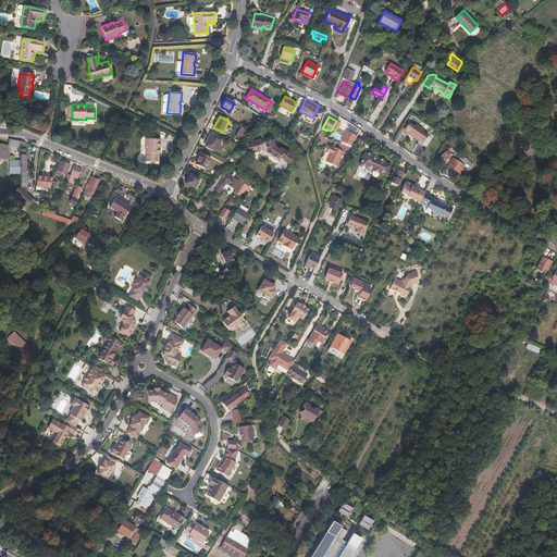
[(408,123),(403,130),(408,134),(409,132),(415,135),(413,136),(419,140),(422,143),(426,135),(420,131),(422,128),(415,124),(413,126),(408,123)]
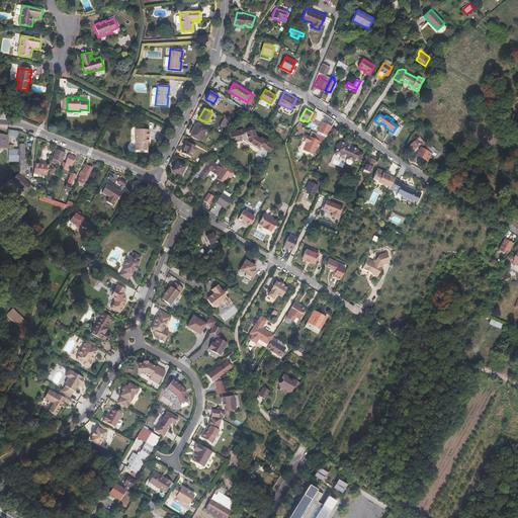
[(228,128),(233,122),(225,116),(222,121),(225,123),(224,125),(228,128)]
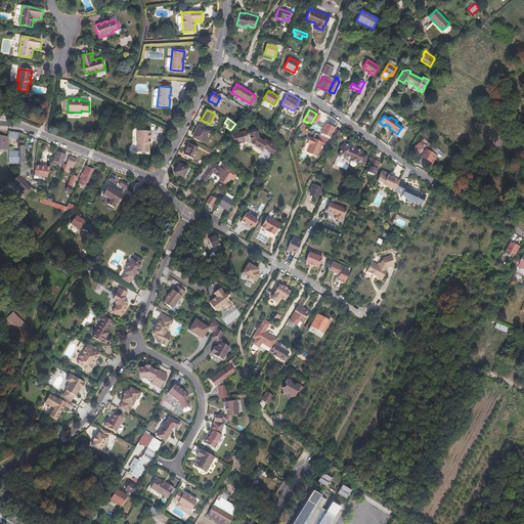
[(337,127),(326,122),(321,132),(332,137),(333,134),(336,129),(337,127)]
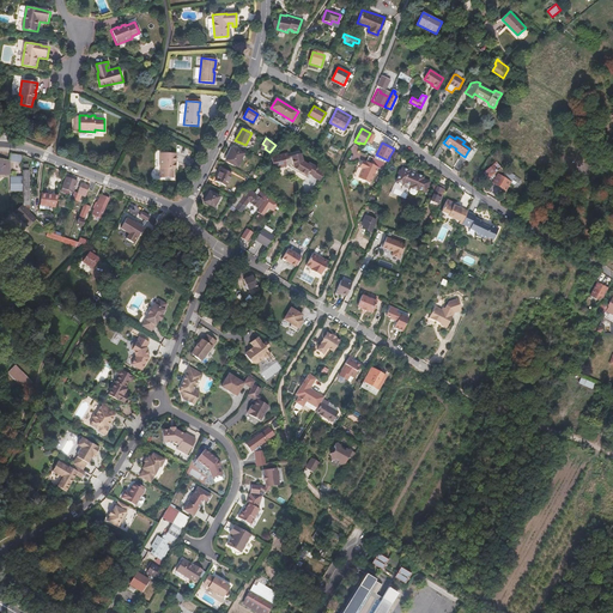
[(244,153),(232,147),(226,161),(237,167),(244,153)]
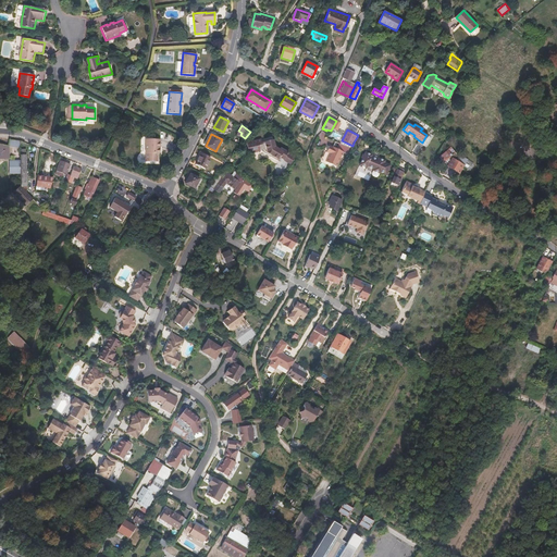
[(422,143),(419,140),(418,141),(424,146),(431,137),(426,135),(422,143)]
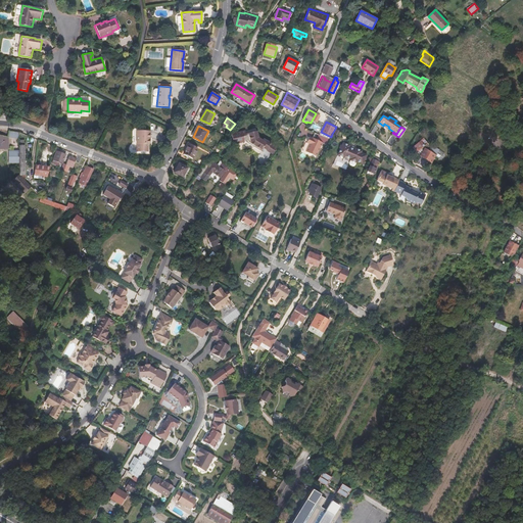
[(150,131),(136,131),(136,143),(138,143),(137,152),(147,152),(147,144),(150,144),(150,140),(149,140),(149,138),(150,138),(150,131)]
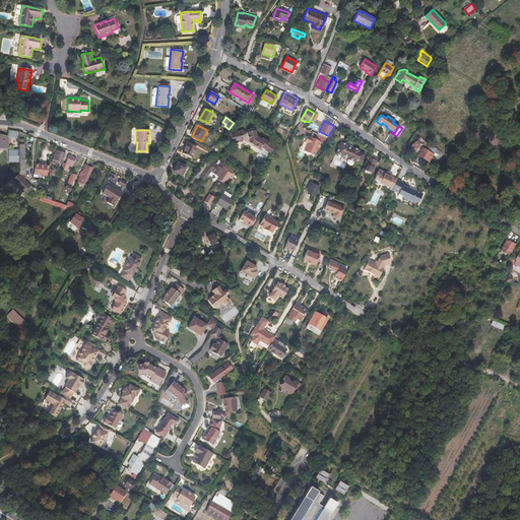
[(244,140),(247,140),(245,132),(244,130),(231,133),(233,143),(244,140)]
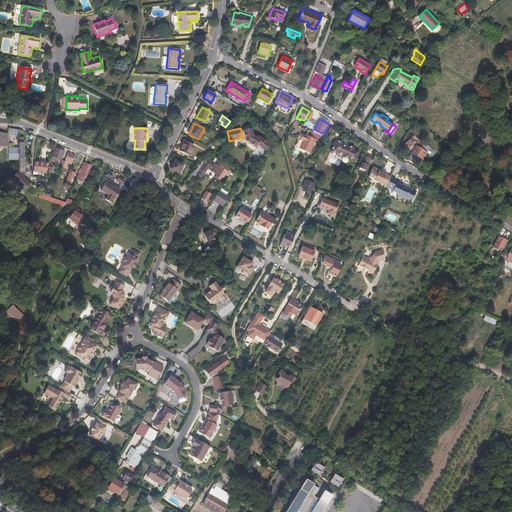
[(265,140),(266,139),(258,135),(258,136),(257,137),(253,135),(253,133),(252,128),(243,130),(245,137),(246,140),(250,142),(249,144),(256,148),(258,145),(261,147),(262,145),(265,140)]
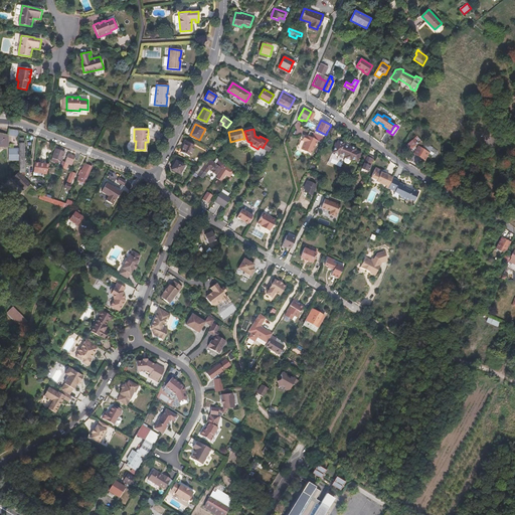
[(303,141),(306,142),(302,150),(311,154),(318,141),(322,143),(325,136),(316,133),(314,137),(309,135),(308,136),(306,135),(303,141)]
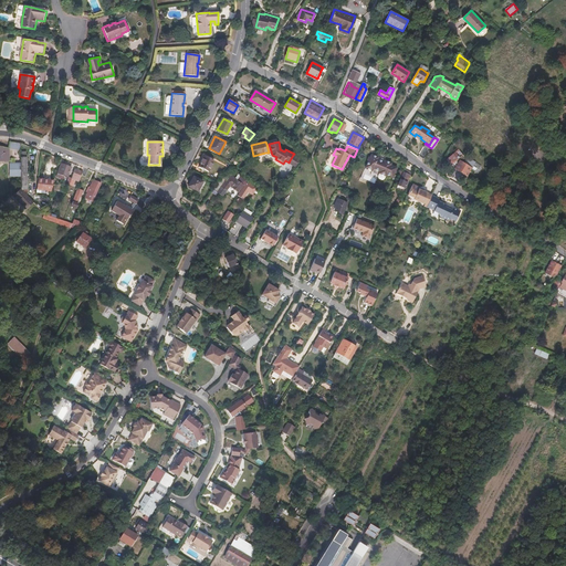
[(451,165),(453,164),(457,166),(454,168),(459,171),(456,176),(461,179),(464,175),(465,176),(472,166),(462,159),(460,158),(463,155),(459,150),(447,159),(451,165)]
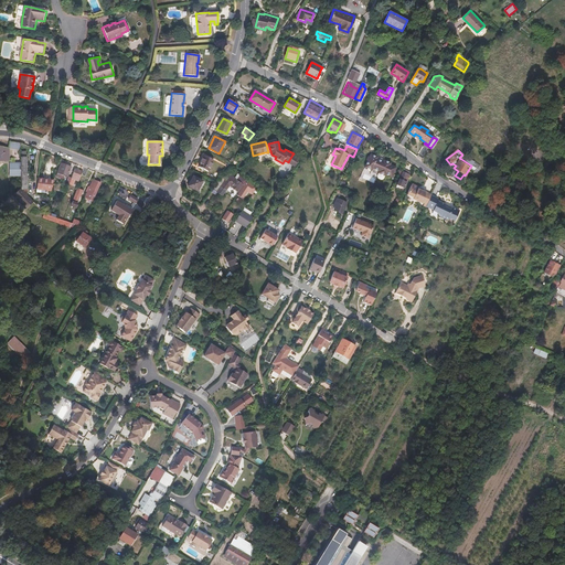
[(289,160),(288,162),(295,166),(299,159),(292,155),(289,160)]
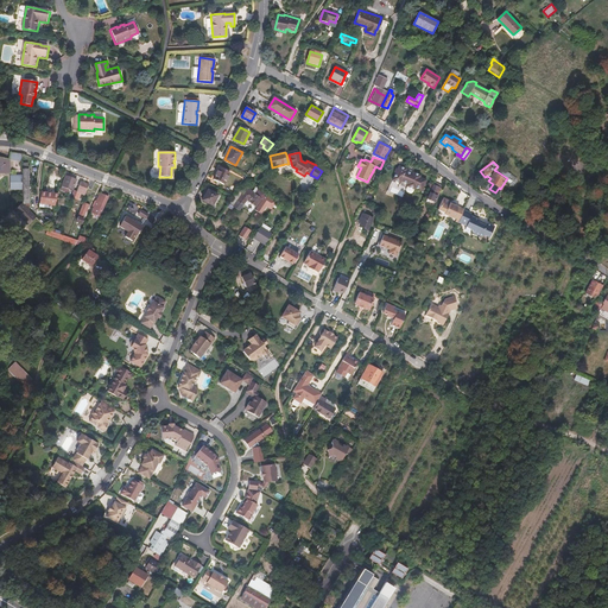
[(396,175),(393,181),(400,184),(400,182),(407,185),(406,188),(407,188),(406,190),(405,191),(406,194),(410,195),(411,195),(412,192),(413,190),(415,190),(415,189),(422,192),(426,182),(420,178),(420,177),(413,173),(412,175),(406,171),(406,170),(399,166),(398,169),(397,169),(394,172),(396,175)]
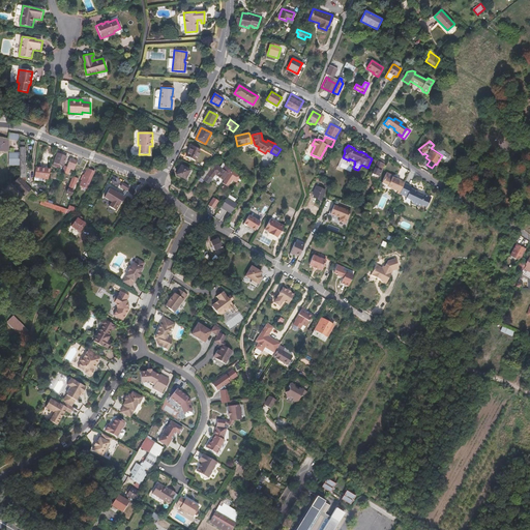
[(201,150),(192,146),(187,156),(196,160),(201,150)]
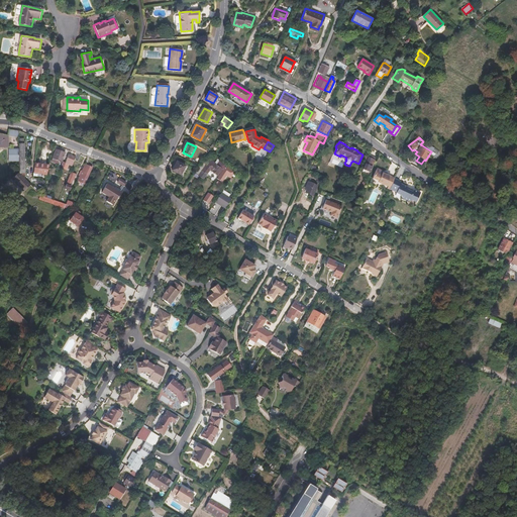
[(19,148),(11,148),(11,160),(19,160),(19,148)]
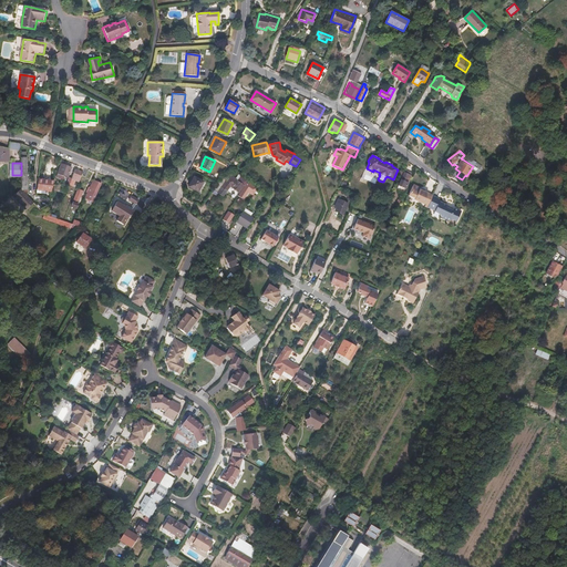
[(71,167),(62,164),(58,173),(65,176),(68,177),(71,167)]
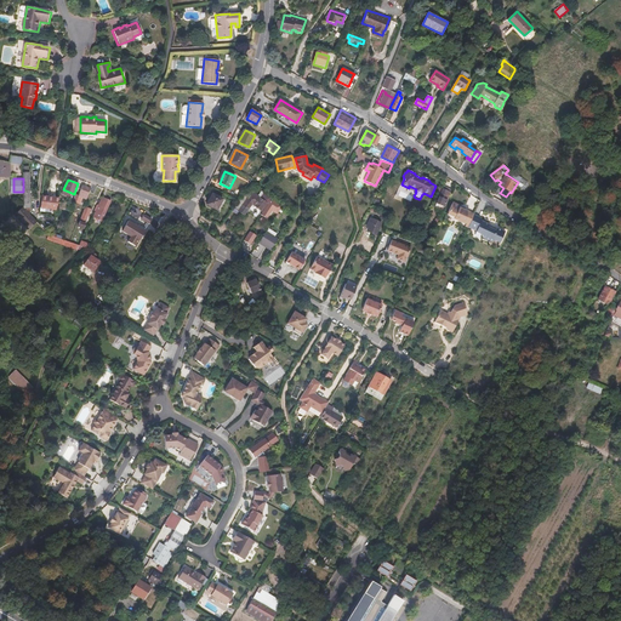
[(89,188),(83,186),(78,195),(83,198),(86,199),(91,188),(89,188)]
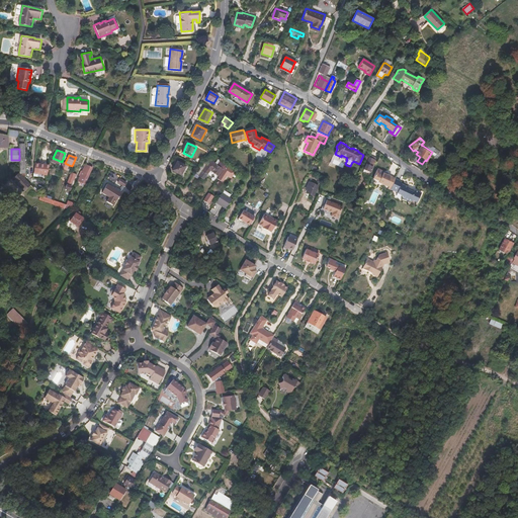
[(370,157),(364,169),(370,172),(377,158),(374,157),(373,159),(370,157)]
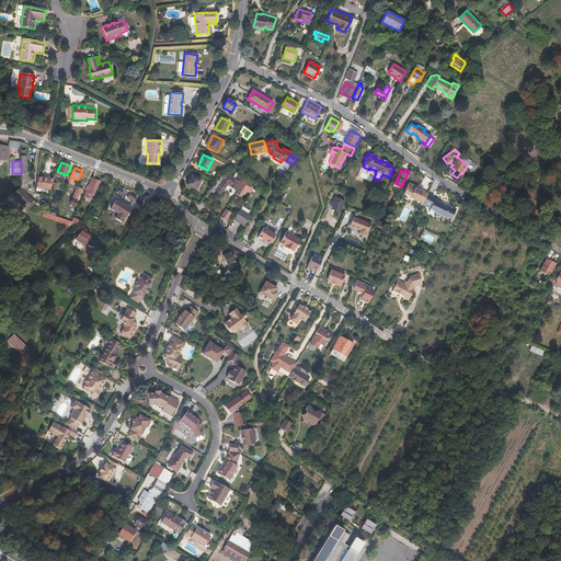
[(228,173),(224,180),(219,185),(224,189),(228,183),(237,190),(241,183),(228,173)]
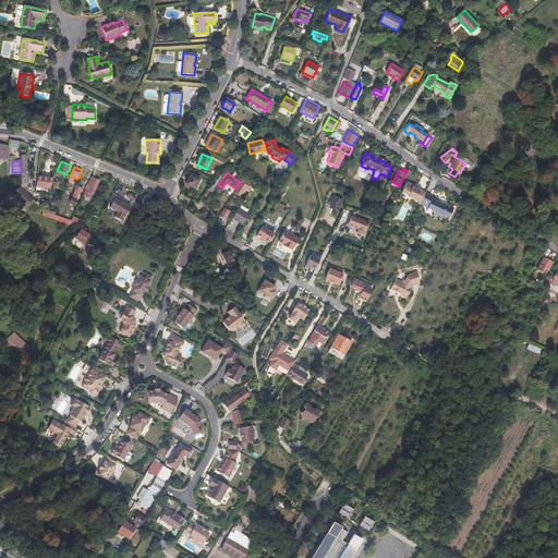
[(201,179),(191,174),(186,184),(195,189),(201,179)]
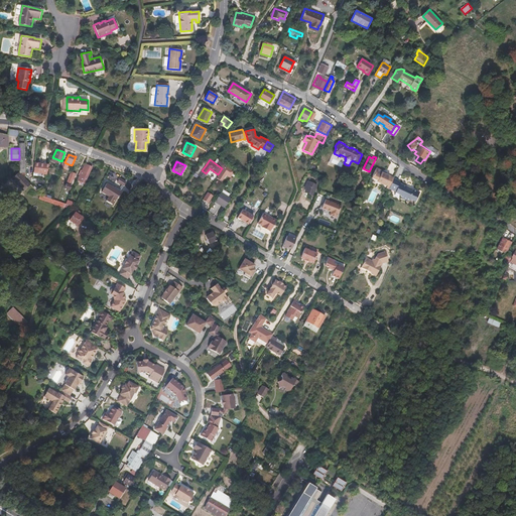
[(44,163),(35,162),(34,172),(42,173),(44,163)]
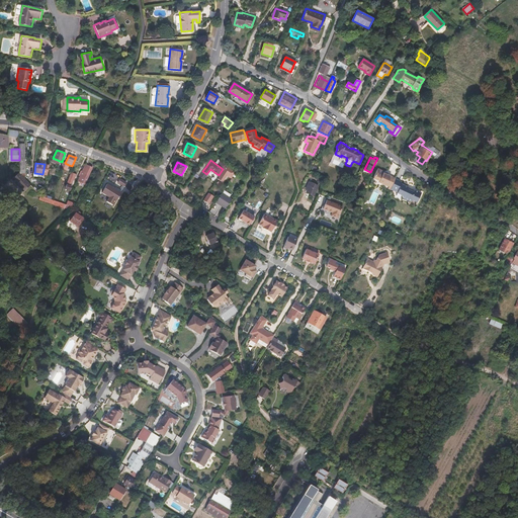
[(92,167),(85,164),(78,180),(84,183),(92,167)]
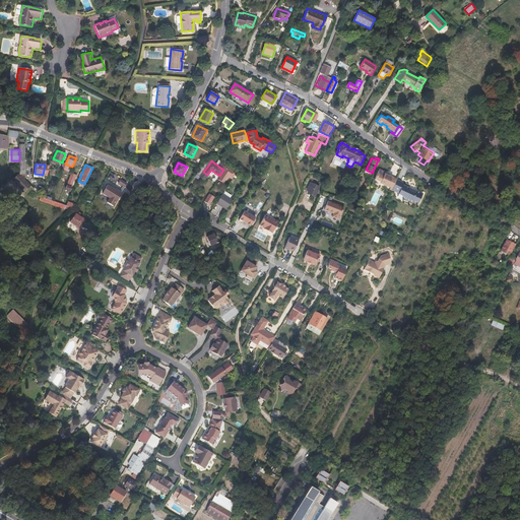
[(228,166),(225,170),(235,177),(236,175),(237,173),(228,166)]
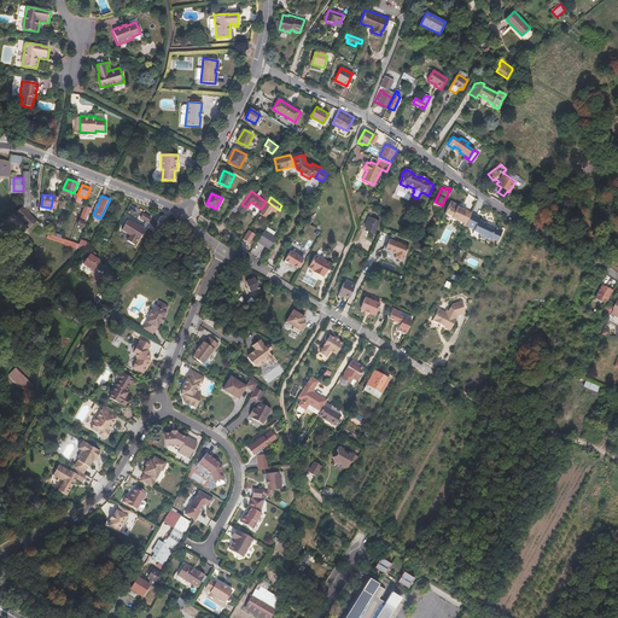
[(279,210),(268,202),(260,214),(267,217),(272,210),(277,214),(279,210)]
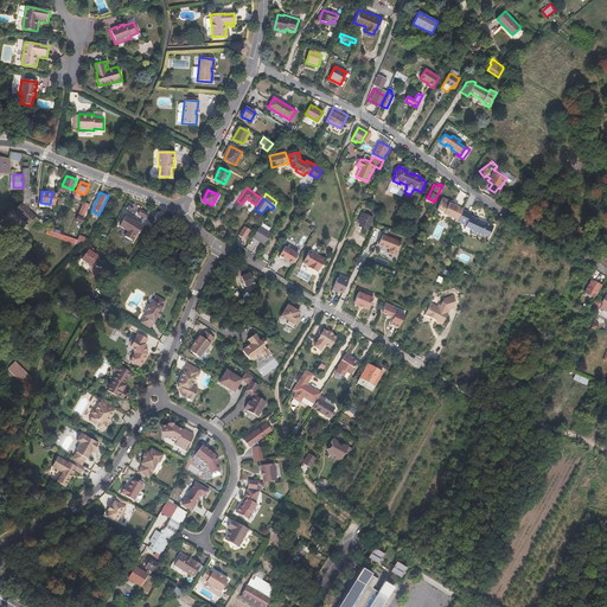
[(445,198),(442,199),(438,209),(446,212),(445,213),(451,217),(455,204),(454,204),(449,202),(448,199),(445,198)]
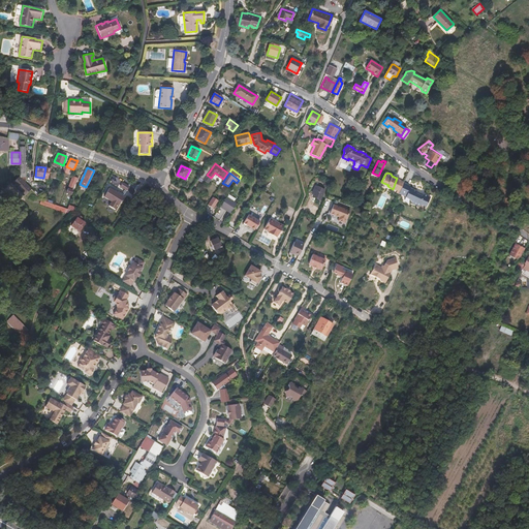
[(21,177),(20,176),(13,182),(17,185),(23,180),(21,177)]
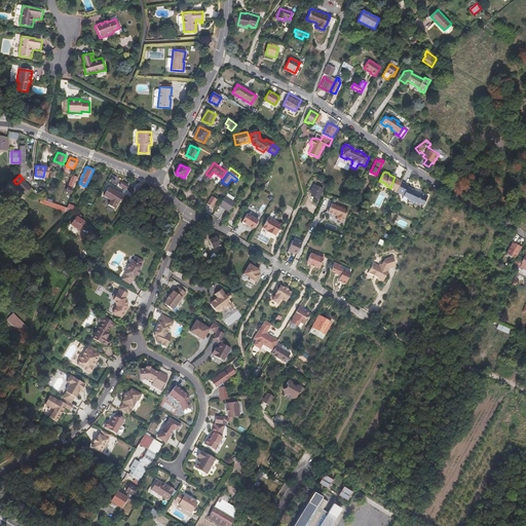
[(77,177),(72,176),(66,191),(71,193),(72,189),(71,189),(74,183),(75,183),(77,177)]
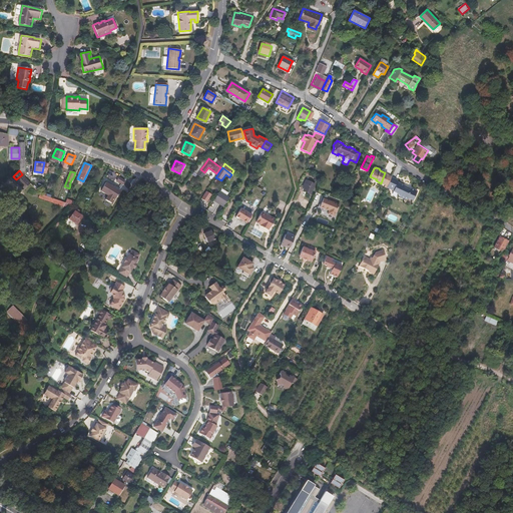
[(392,175),(385,172),(381,183),(384,184),(384,183),(386,184),(388,185),(392,176),(392,175)]
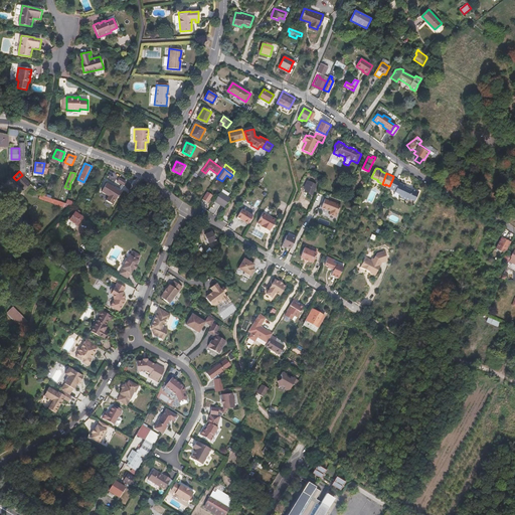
[(26,179),(22,175),(16,180),(20,185),(26,179)]
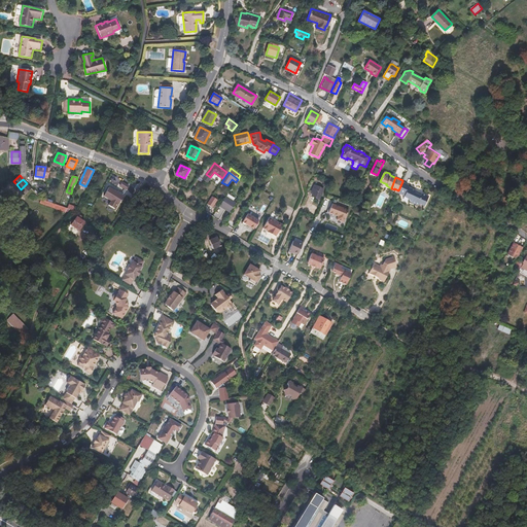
[(398,190),(397,192),(405,197),(409,199),(410,202),(417,206),(420,205),(425,207),(429,198),(423,194),(421,196),(416,192),(416,190),(409,187),(409,184),(402,181),(398,190)]
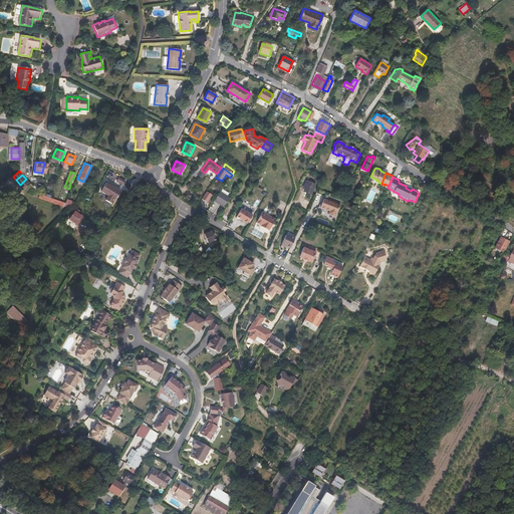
[(29,183),(26,179),(20,185),(23,188),(29,183)]
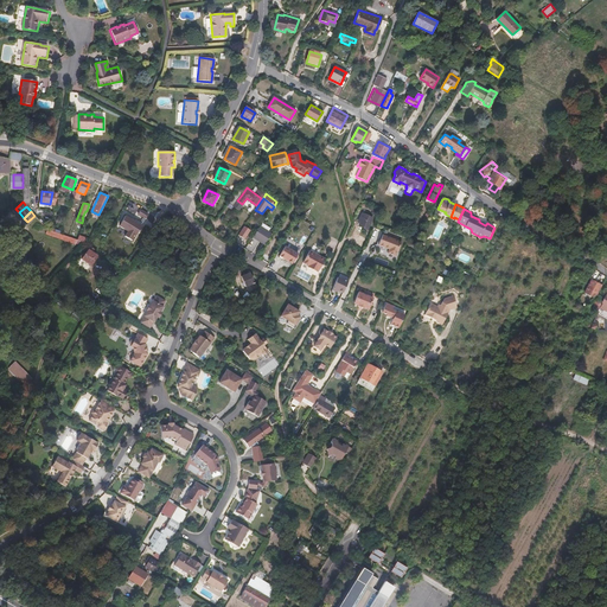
[(374,217),(365,213),(359,225),(366,230),(374,217)]
